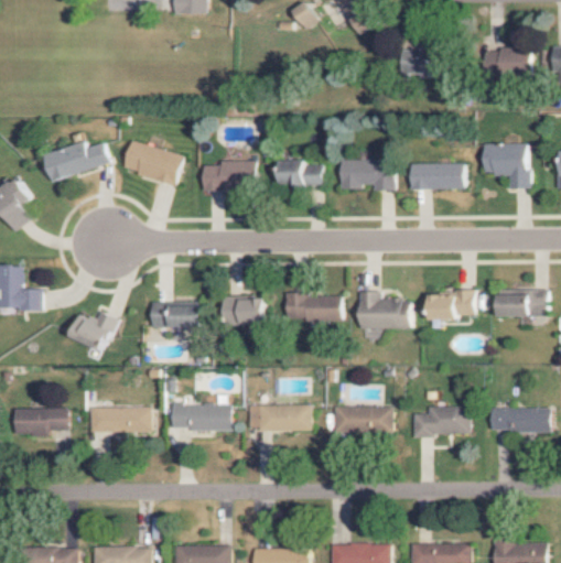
[(174,0),(174,14),(206,14),(205,0),(174,0)]
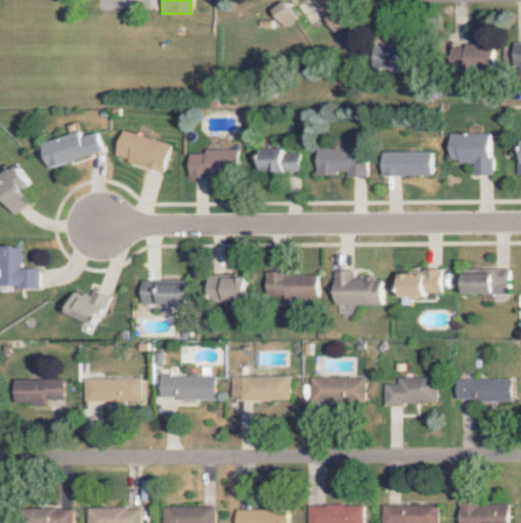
[(311,0),(331,34),(350,24),(336,0),(311,0)]
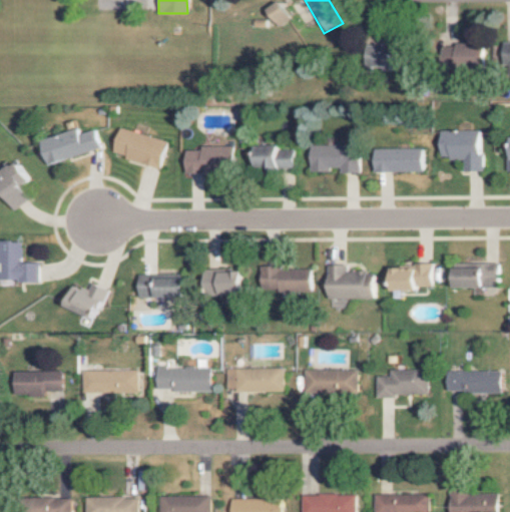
[(290,20),(281,2),(267,8),(276,27),(290,20)]
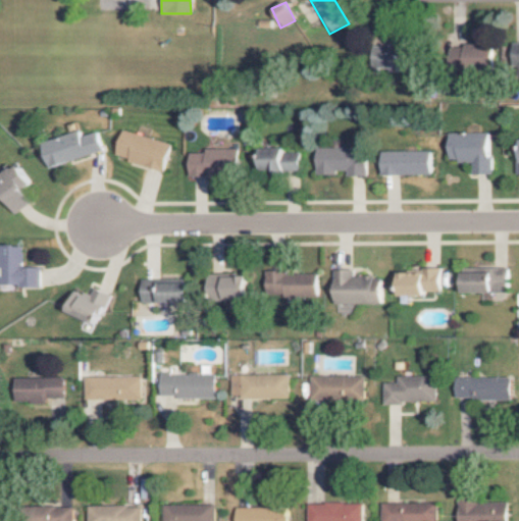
[(518,43),(510,44),(510,67),(518,67),(518,43)]
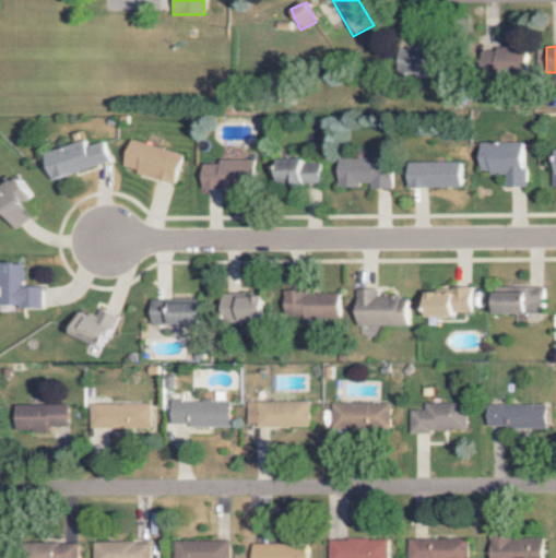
[(446,50),(414,50),(414,74),(445,75),(446,50)]
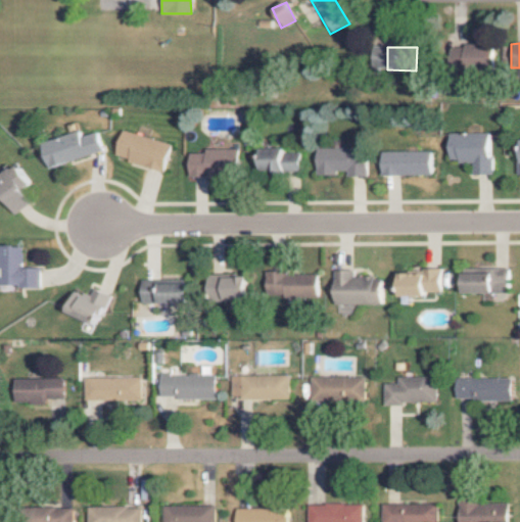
[(493,48),(463,48),(462,70),(493,70),(493,48)]
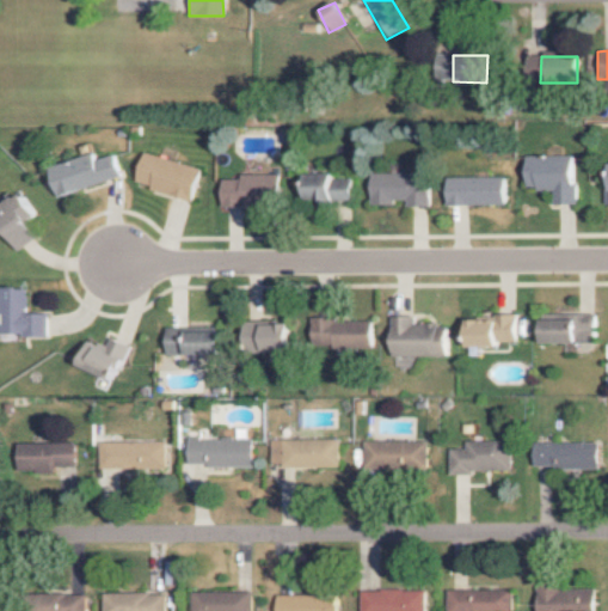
[(202,170),(142,153),(133,184),(192,202),(202,170)]
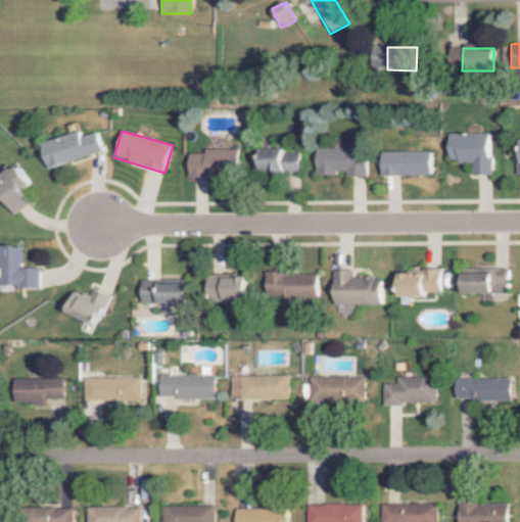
[(104,153),(99,133),(81,137),(80,132),(41,142),(47,168),(104,153)]
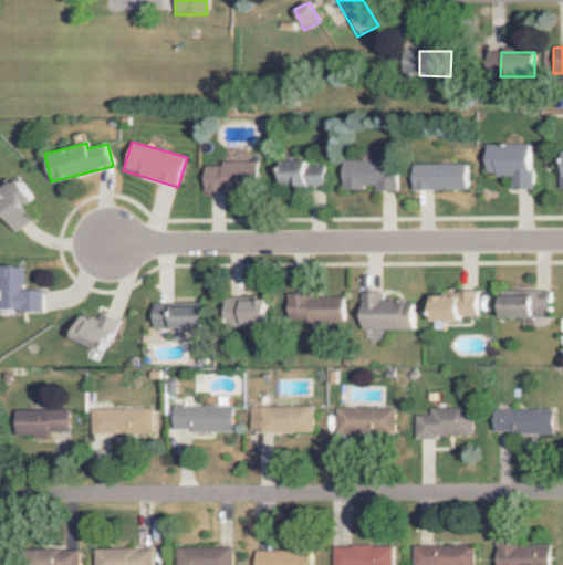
[(512,190),(532,189),(531,144),(485,146),(486,177),(511,176),(512,190)]
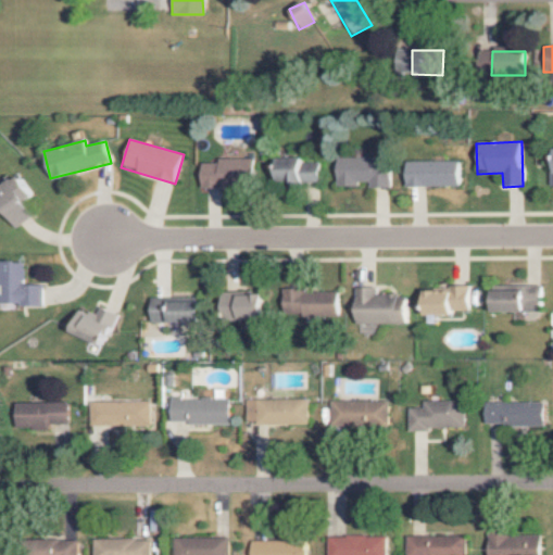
[(276,161),(276,184),(322,183),(321,159),(276,161)]
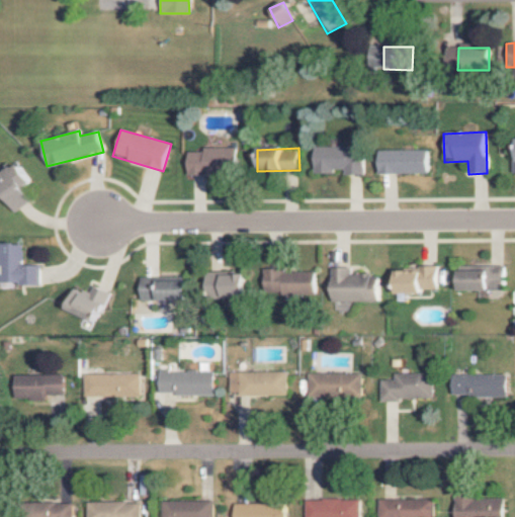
[(363,149),(314,148),(313,174),(333,174),(333,170),(343,171),(343,175),(362,176),(363,149)]
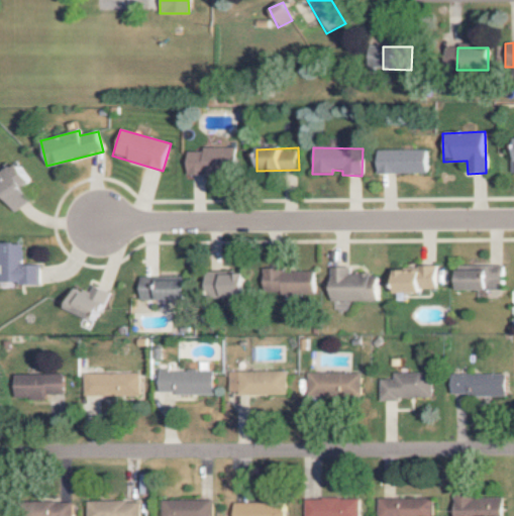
[(237,148),(203,148),(203,151),(186,152),(186,176),(237,176),(237,148)]
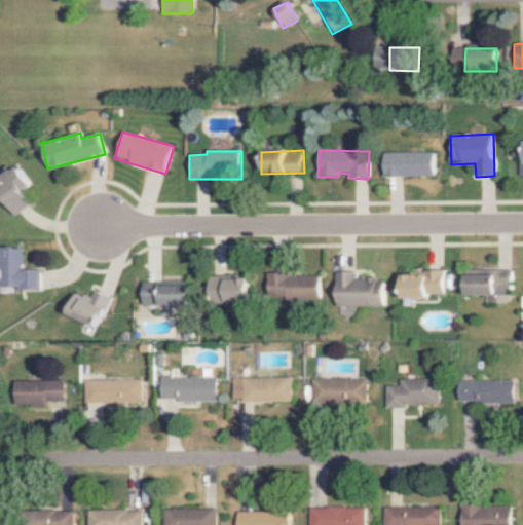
[(382,177),(435,176),(434,153),(382,154),(382,177)]
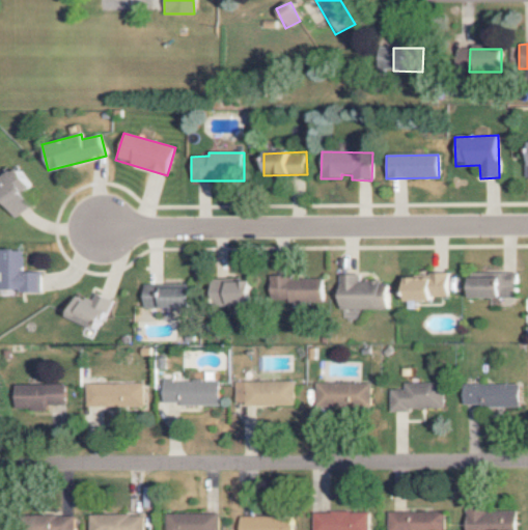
[(35,187),(21,167),(0,183),(0,192),(19,217),(34,205),(26,194),(35,187)]
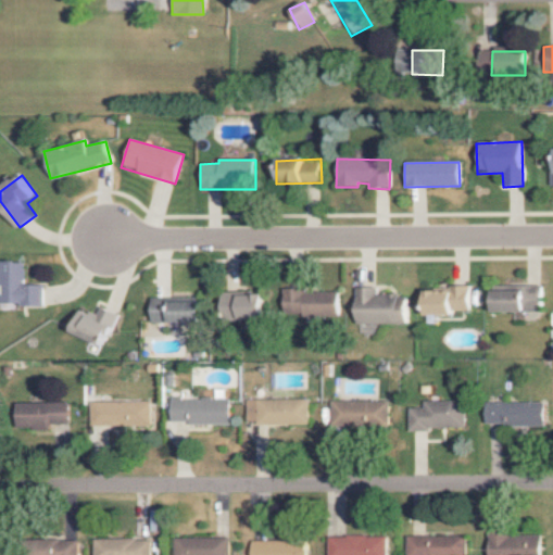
[(26,285),(26,262),(0,262),(0,291),(1,291),(1,305),(44,305),(44,285),(26,285)]
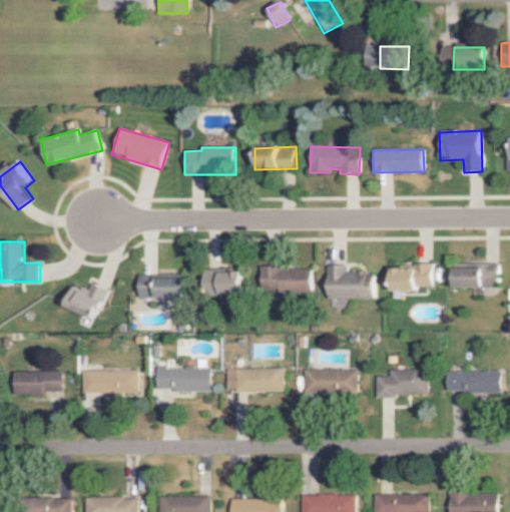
[(453,288),(493,287),(500,287),(499,264),(453,265),(453,288)]
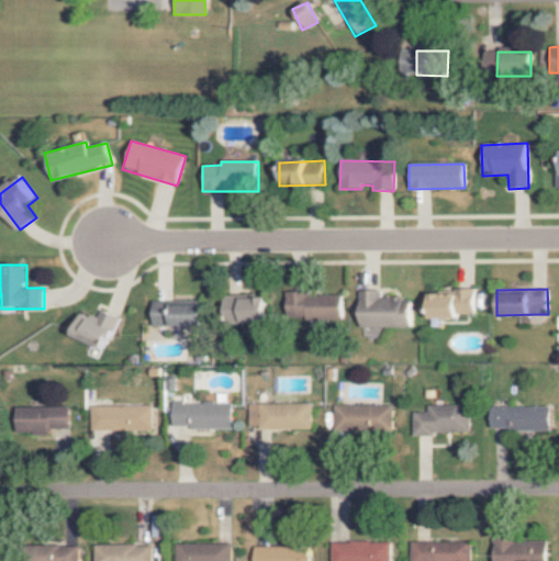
[(474,316),(474,290),(436,291),(436,295),(425,295),(425,317),(474,316)]
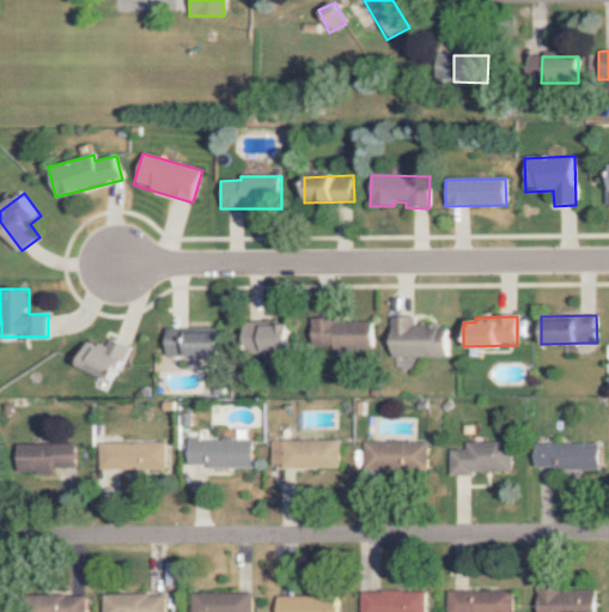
[(373,349),(373,322),(336,323),(336,319),(312,319),(314,350),(373,349)]
